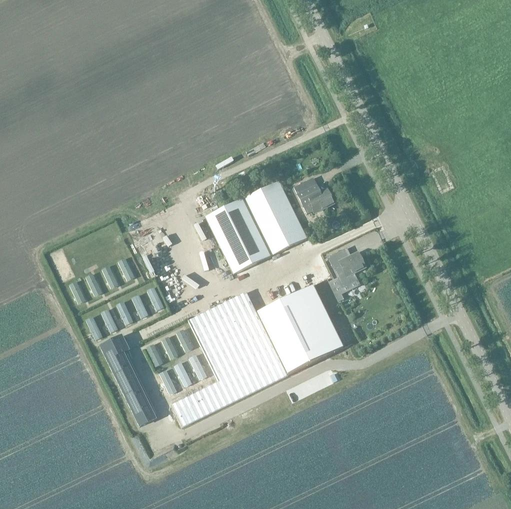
[(335,164),(329,168),(333,173),(339,169),(335,164)]
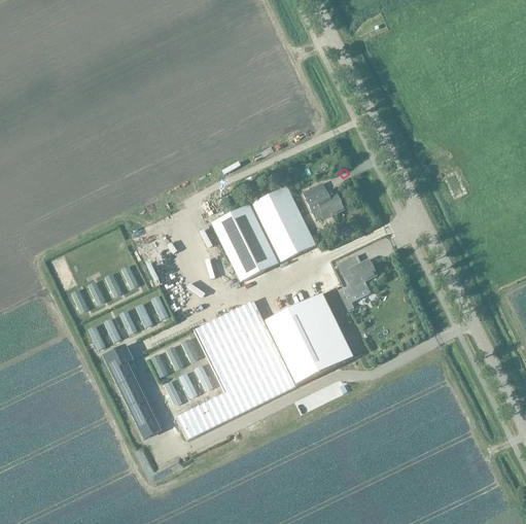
[(286,185),(210,222),(239,283),(315,245),(286,185)]
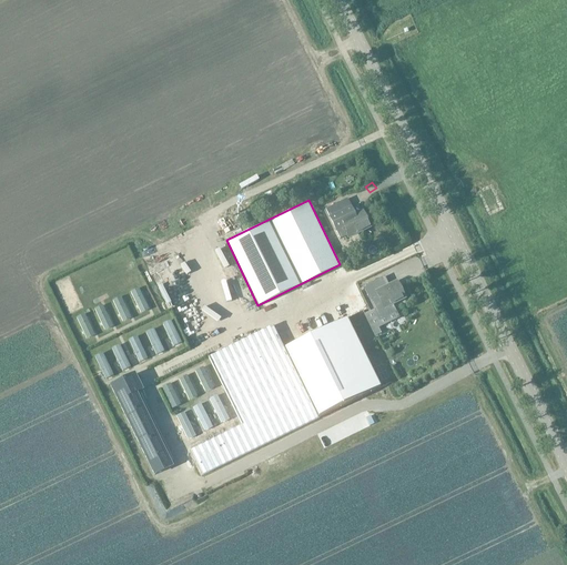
[(335,201),(324,207),(340,238),(347,233),(348,235),(370,225),(361,208),(353,212),(350,204),(340,209),(335,201)]
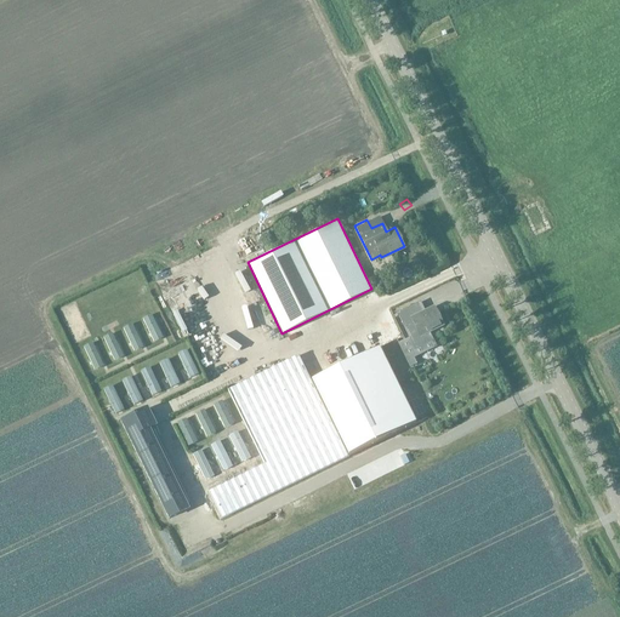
[(419,300),(397,310),(415,348),(432,340),(427,329),(442,323),(432,304),(424,309),(419,300)]
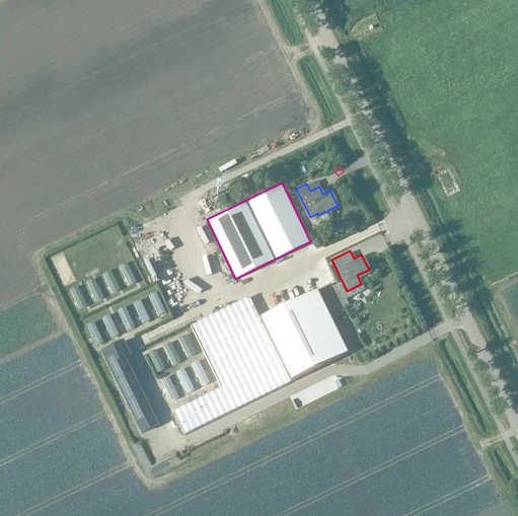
[(126,261),(118,264),(128,284),(135,280),(126,261)]
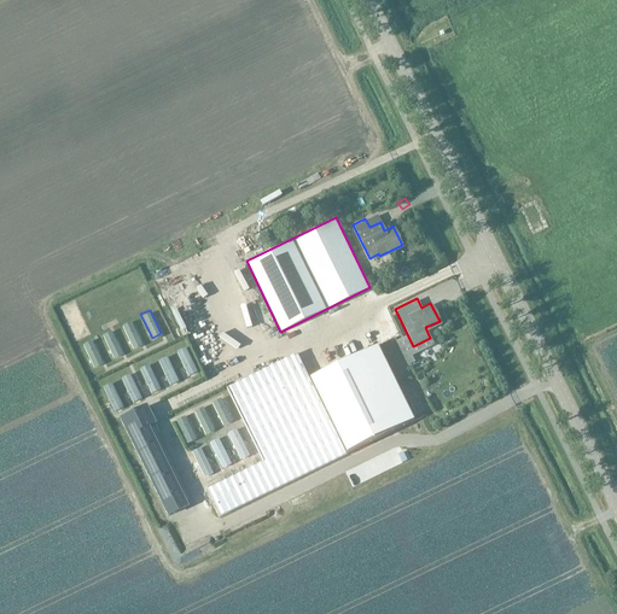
[(131,320),(121,323),(132,348),(141,343),(131,320)]
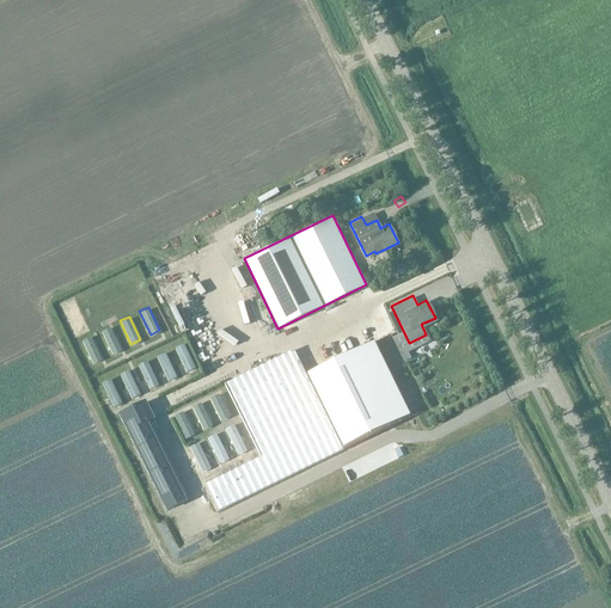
[(213,318),(207,321),(217,336),(222,332),(213,318)]
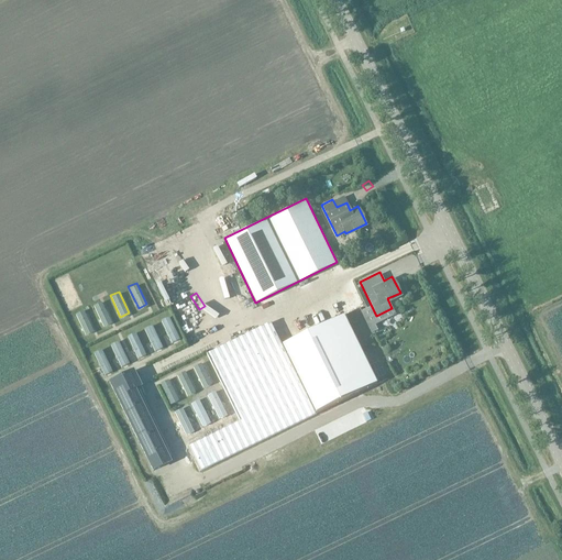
[(100,299),(92,304),(102,325),(110,321),(100,299)]
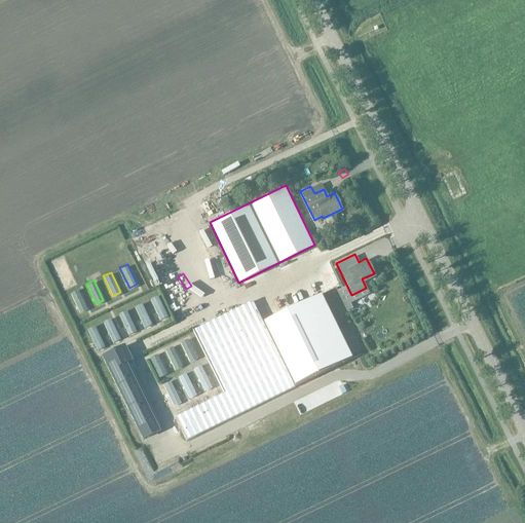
[(77,288),(69,292),(79,311),(86,308),(77,288)]
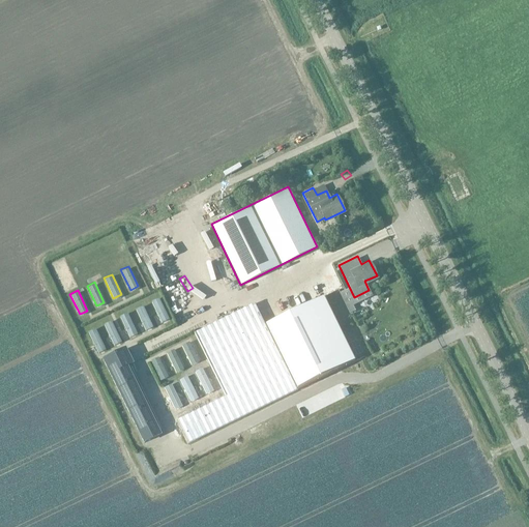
[(271,295),(276,305),(283,302),(276,292),(271,295)]
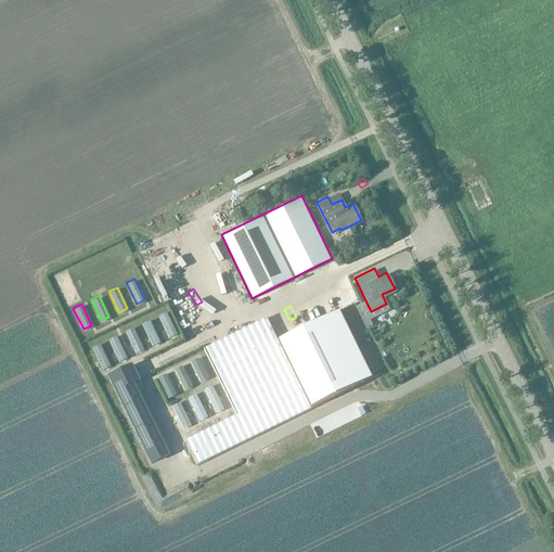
[(337,309),(277,338),(309,405),(370,375),(337,309)]
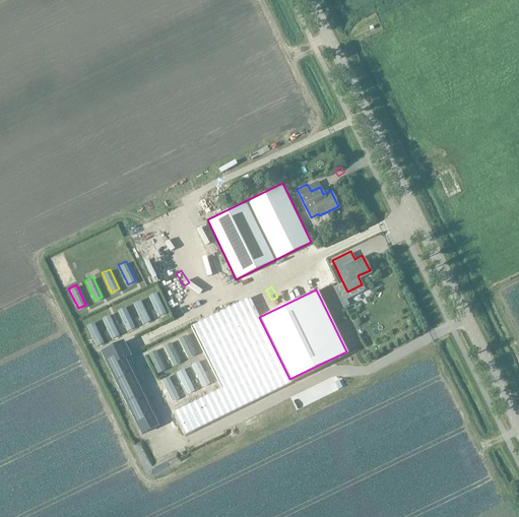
[(178,291),(169,292),(172,305),(180,304),(178,291)]
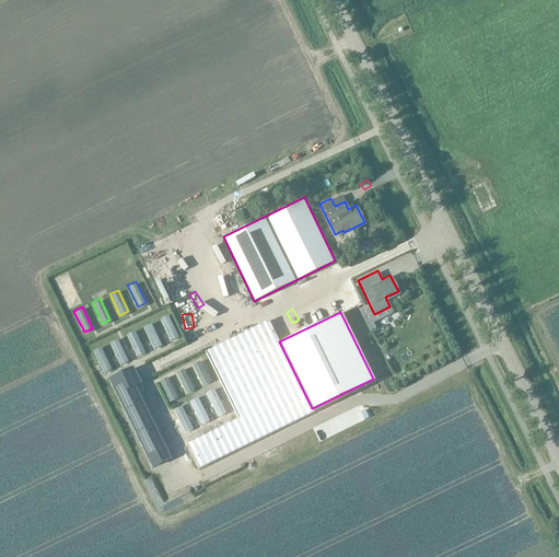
[(166,314),(160,317),(170,338),(177,335),(166,314)]
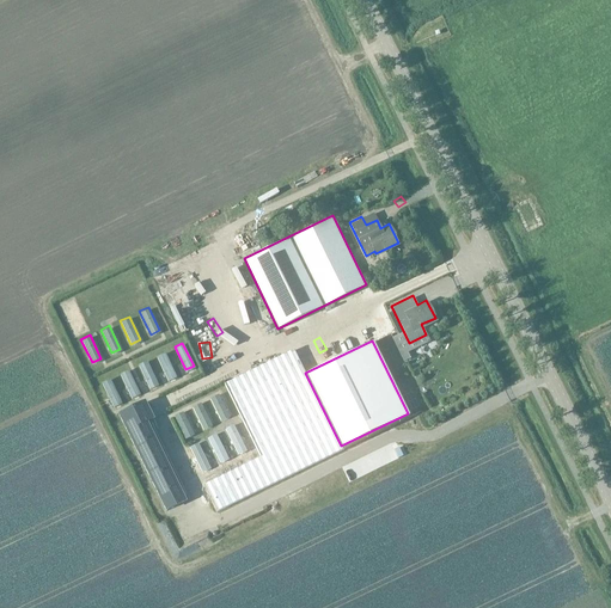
[(260,455),(205,481),(217,507),(341,446),(305,373),(293,348),(222,381),(260,455)]
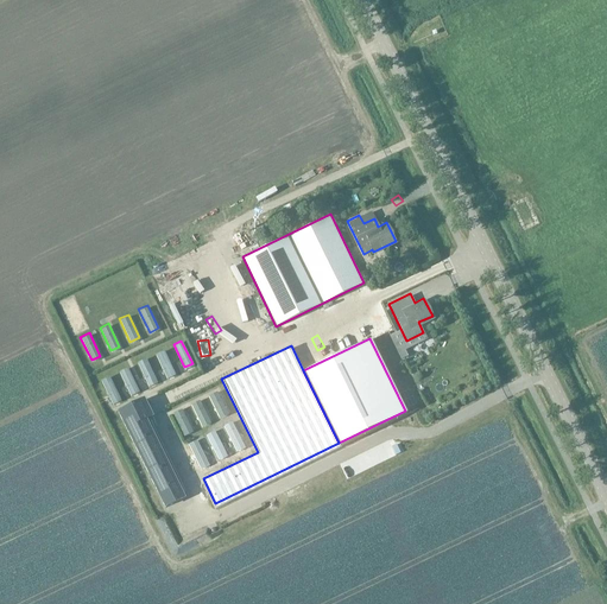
[(163,349),(155,353),(166,376),(174,372),(163,349)]
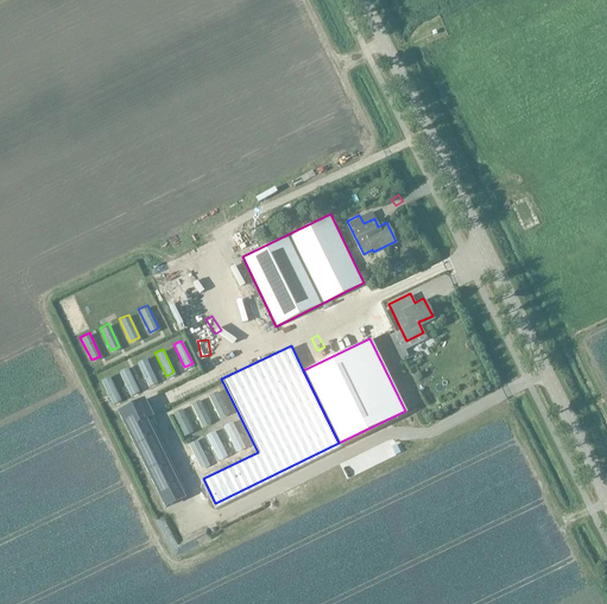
[(145,357),(137,361),(147,383),(156,380),(145,357)]
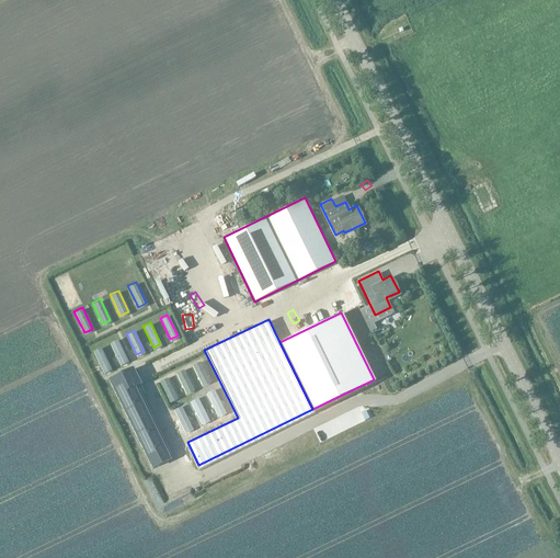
[(116,339),(110,342),(120,363),(127,360),(116,339)]
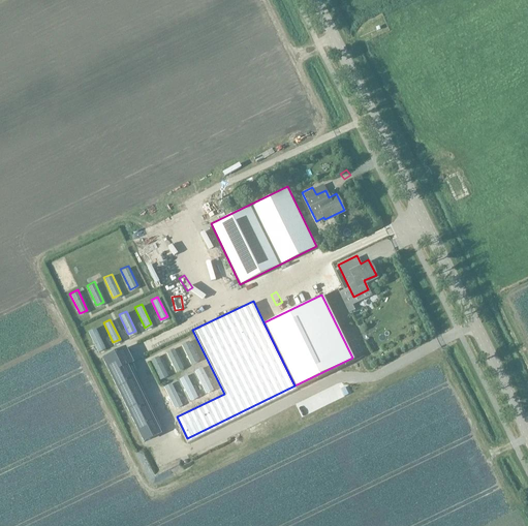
[(94,327),(87,330),(97,349),(103,346),(94,327)]
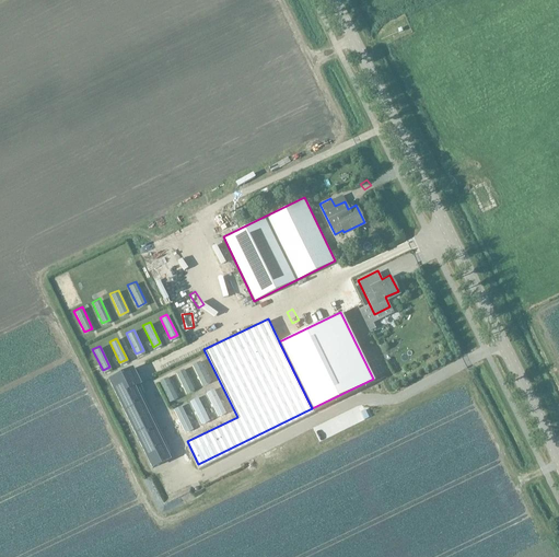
[(199,359),(190,362),(201,383),(209,380),(199,359)]
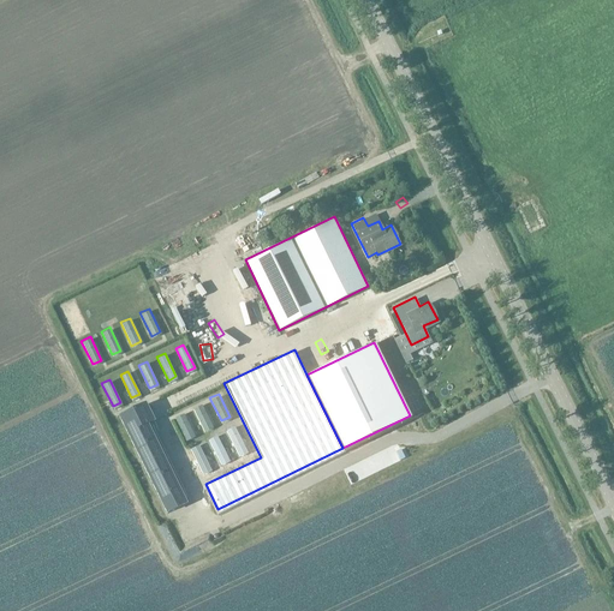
[(145,421),(153,418),(144,401),(118,413),(166,510),(185,501),(145,421)]
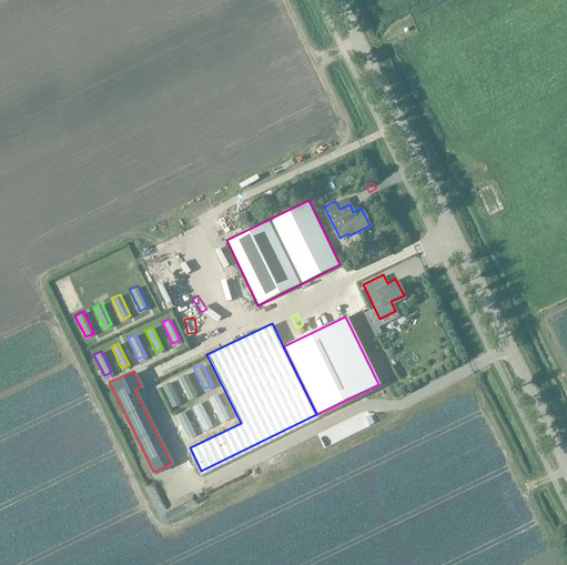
[(185,372),(178,376),(188,397),(195,393),(185,372)]
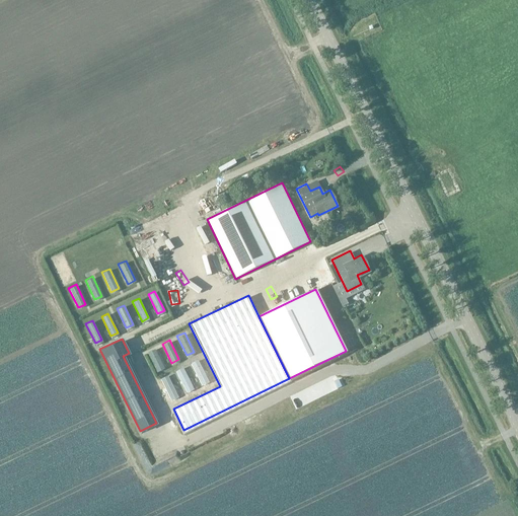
[(154,348),(147,351),(156,370),(163,367),(154,348)]
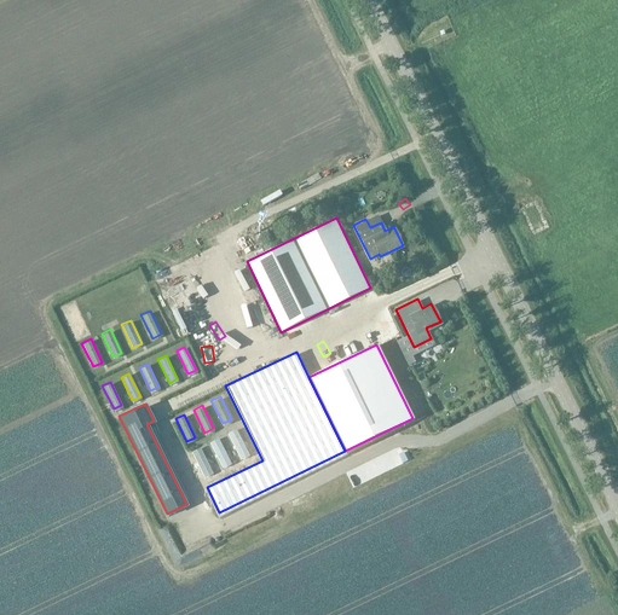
[(240,458),(248,454),(236,428),(226,433),(240,458)]
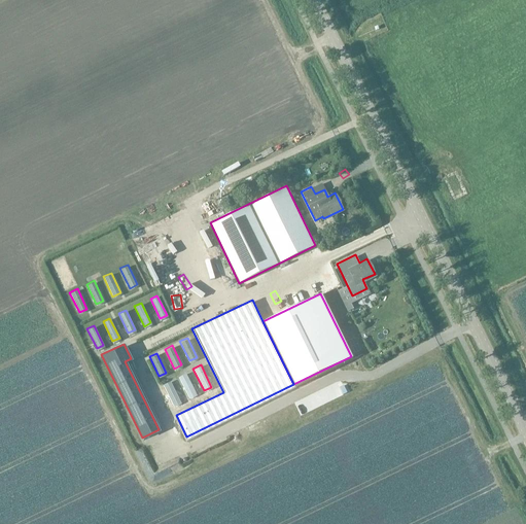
[(188,397),(197,394),(185,372),(178,376),(188,397)]
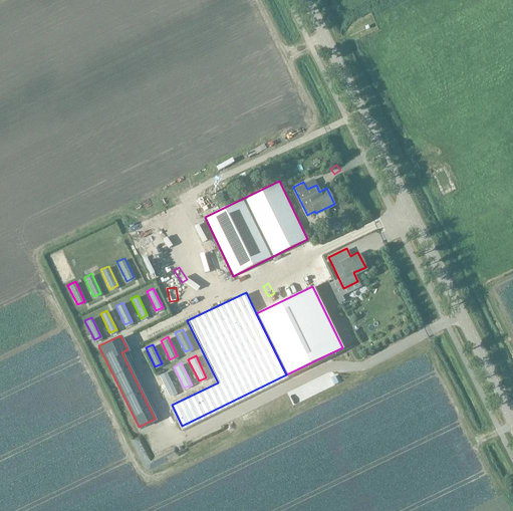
[(169,396),(176,392),(166,370),(159,373),(169,396)]
